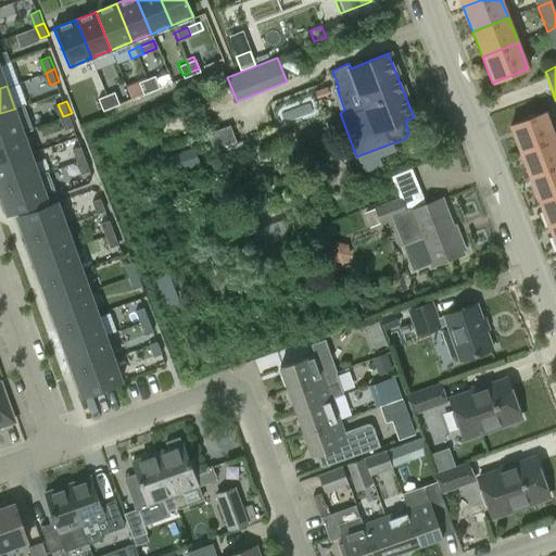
[(15,109),(0,113),(0,139),(24,130),(24,131),(34,127),(24,103),(14,108),(15,109)]
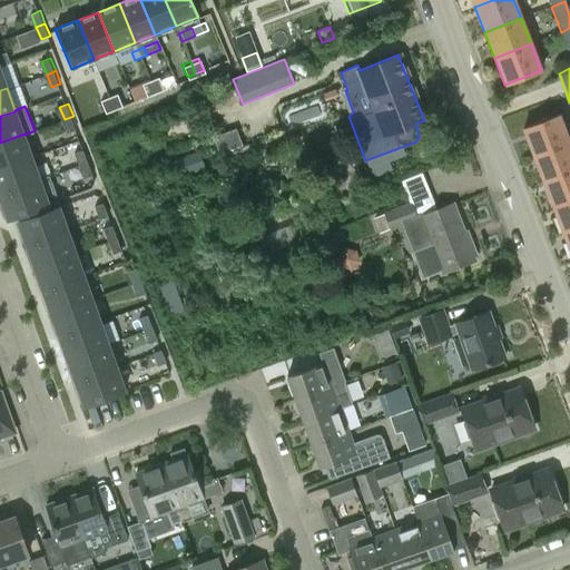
[(522,128),(532,155),(568,141),(558,115),(522,128)]
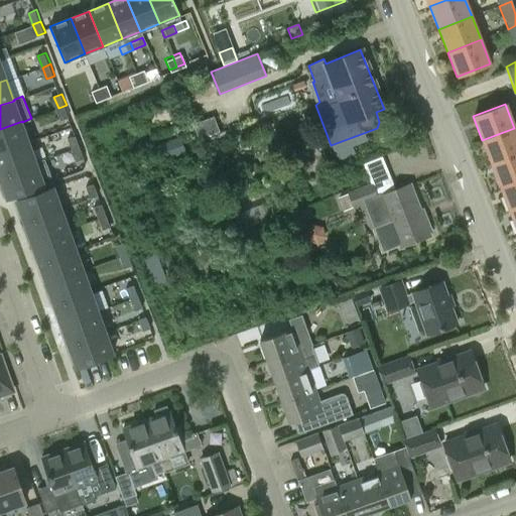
[(67,105),(58,108),(62,119),(71,116),(67,105)]
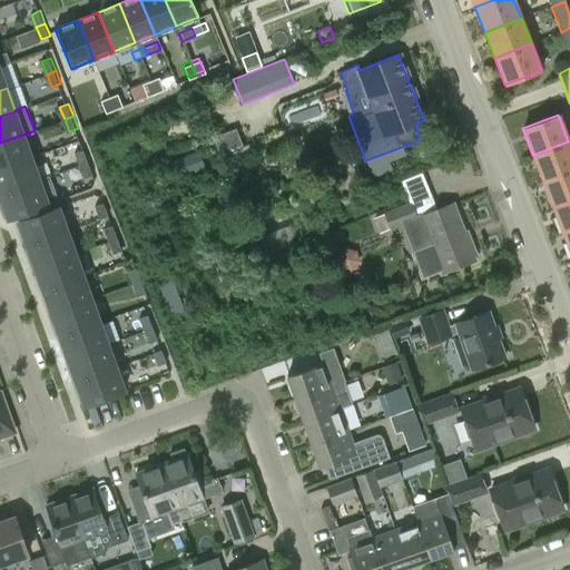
[(236,128),(213,137),(218,154),(242,145),(236,128)]
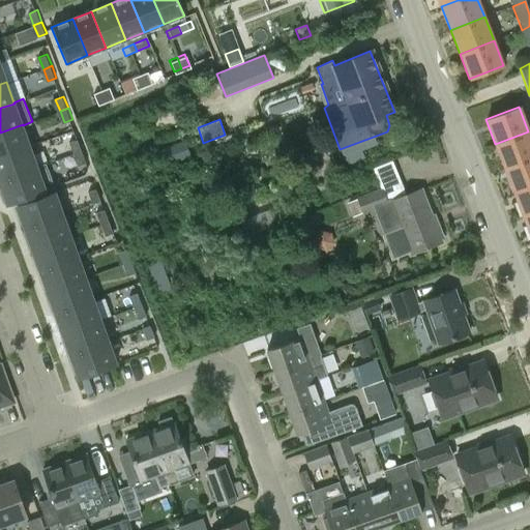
[(0,156),(31,145),(23,125),(23,124),(0,133),(0,156)]
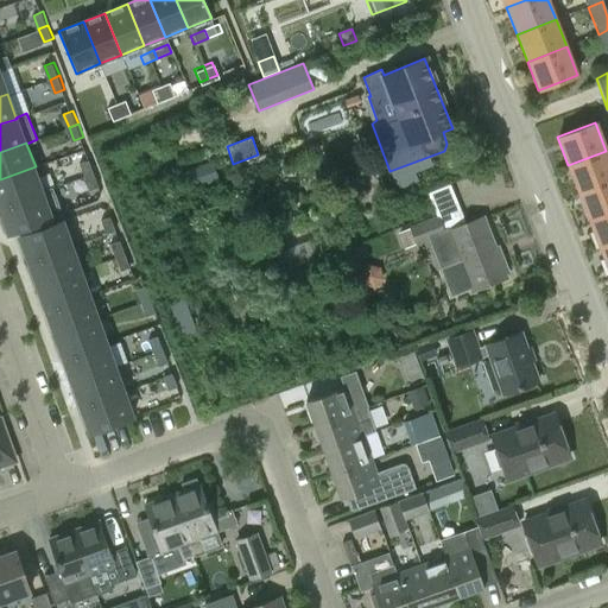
[(578,192),(607,181),(607,156),(606,151),(568,165),(578,192)]
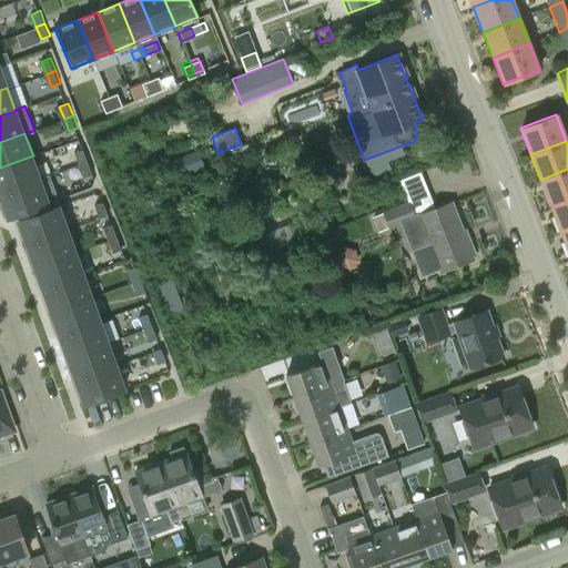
[(77,152),(82,164),(90,161),(85,149),(77,152)]
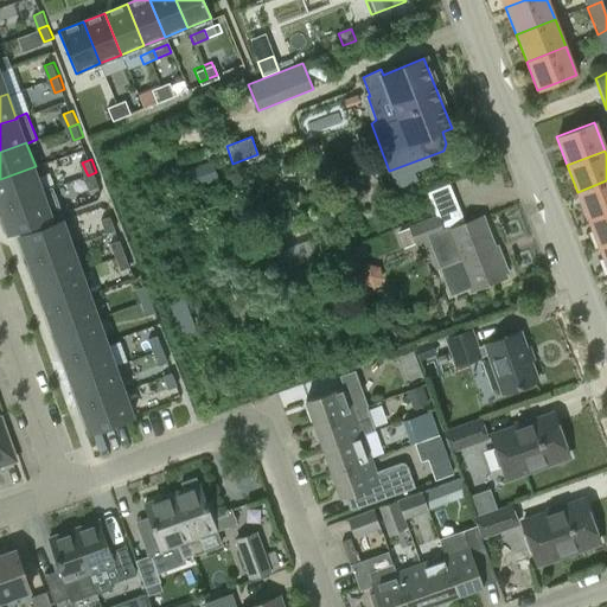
[(211,160),(176,173),(181,191),(218,178),(211,160)]
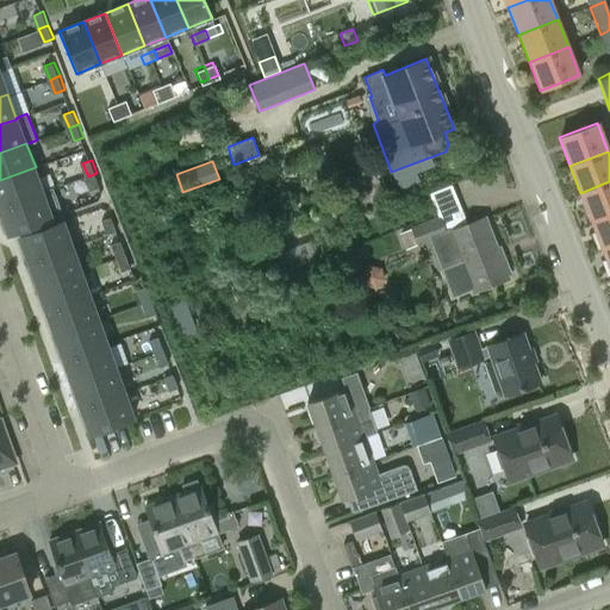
[(44,192),(44,191),(36,167),(0,180),(0,203),(2,209),(44,192)]
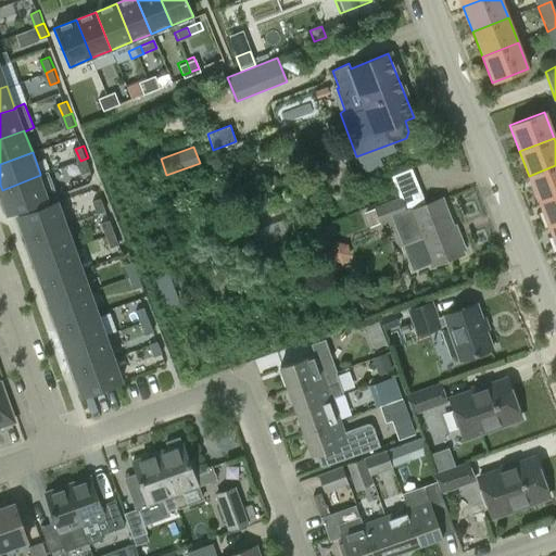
[(88,158),(80,161),(85,173),(93,169),(88,158)]
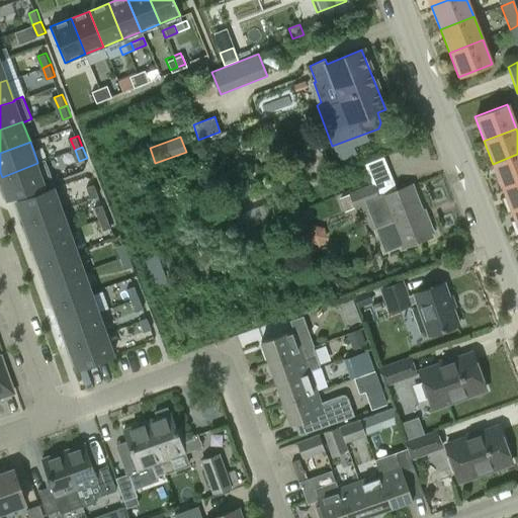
[(301,166),(309,159),(307,150),(297,147),(289,154),(292,163),(301,166)]
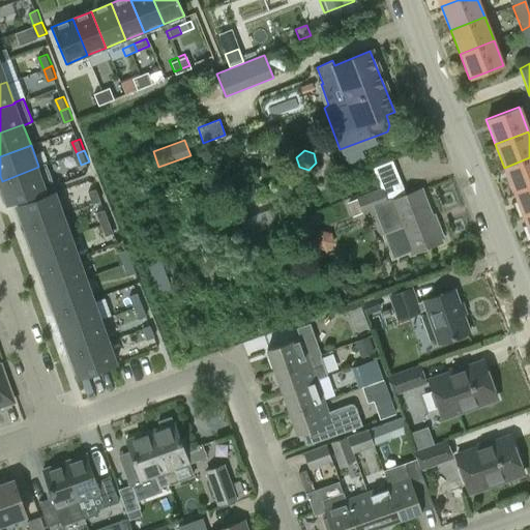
[(529,157),(504,168),(513,192),(529,184),(529,157)]
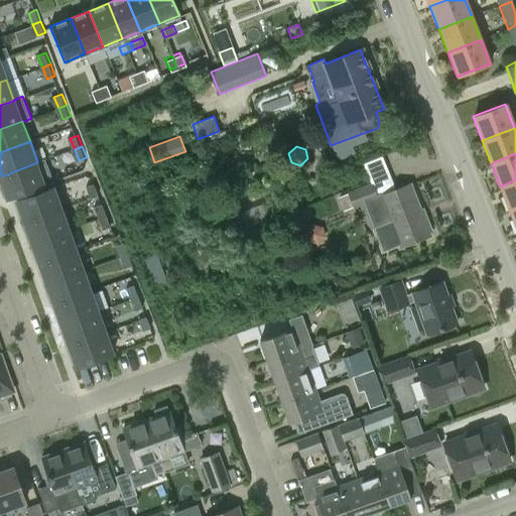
[(46,157),(37,161),(37,162),(2,176),(10,198),(55,179),(46,157)]
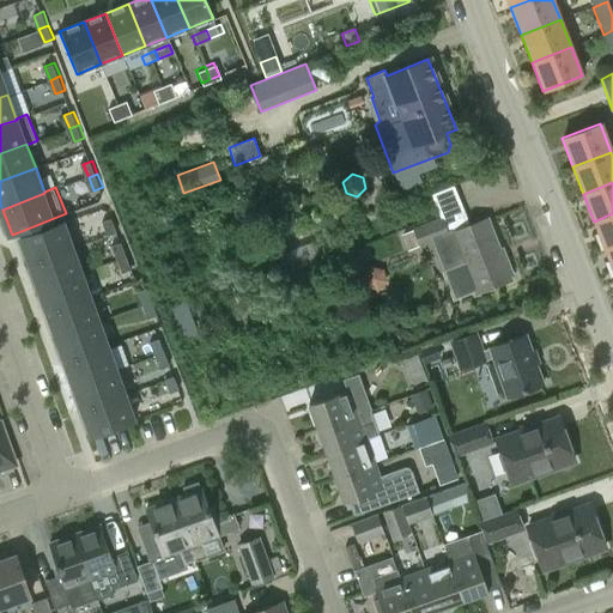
[(486,218),(468,225),(462,211),(442,219),(441,217),(412,229),(412,230),(402,235),(408,250),(419,247),(419,248),(434,243),(455,298),(474,291),(475,295),(510,280),(486,218)]
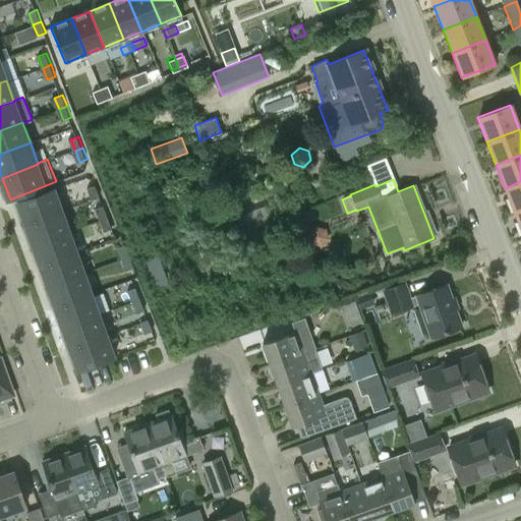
[(514,212),(520,209),(520,181),(505,188),(514,212)]
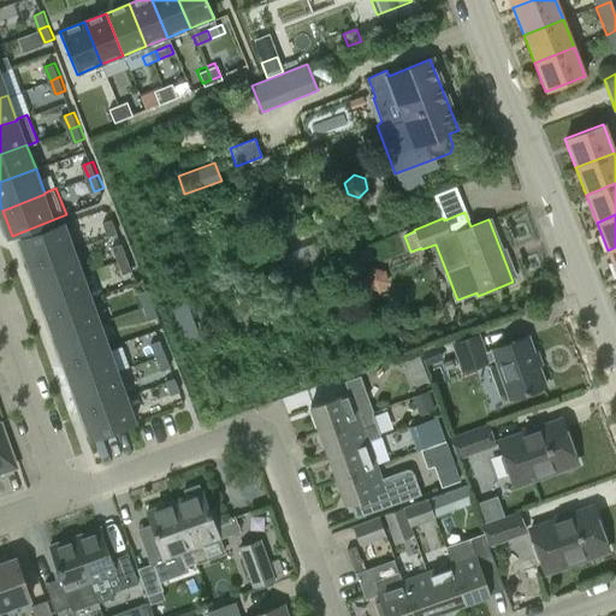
[(114,218),(106,221),(111,235),(120,231),(114,218)]
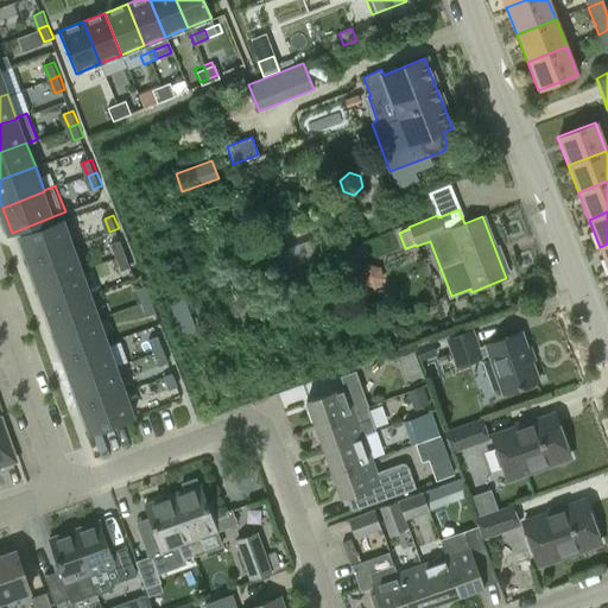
[(23,235),(32,260),(75,245),(65,220),(23,235)]
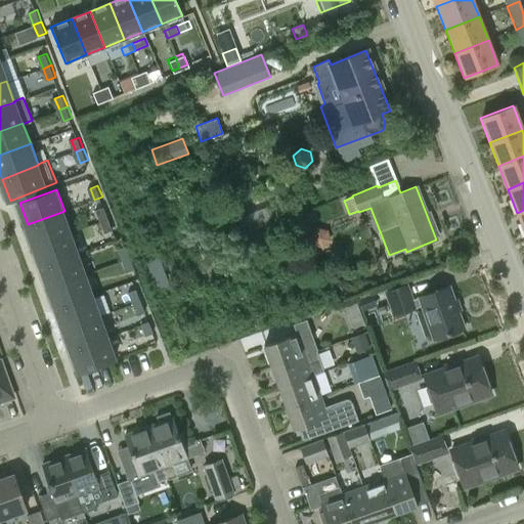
[(103,221),(111,218),(105,206),(98,209),(103,221)]
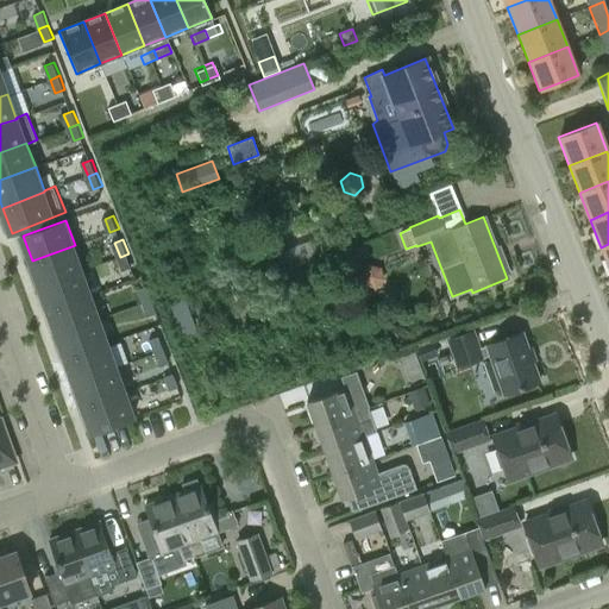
[(32,261),(42,286),(85,270),(75,245),(32,261)]
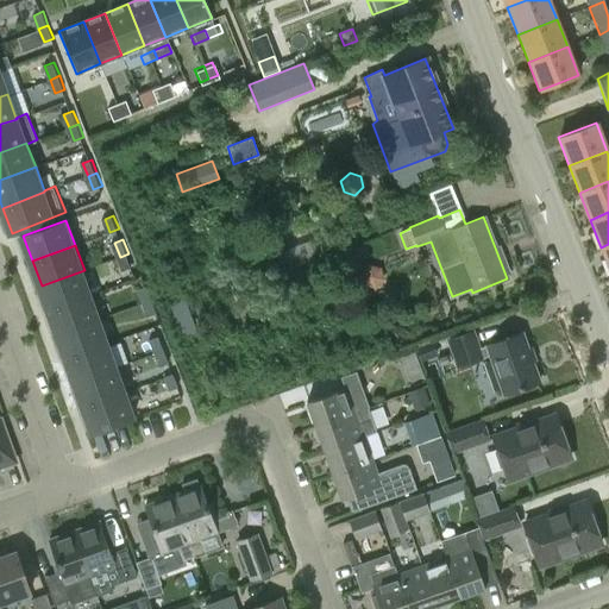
[(135,267),(129,253),(120,257),(125,270),(135,267)]
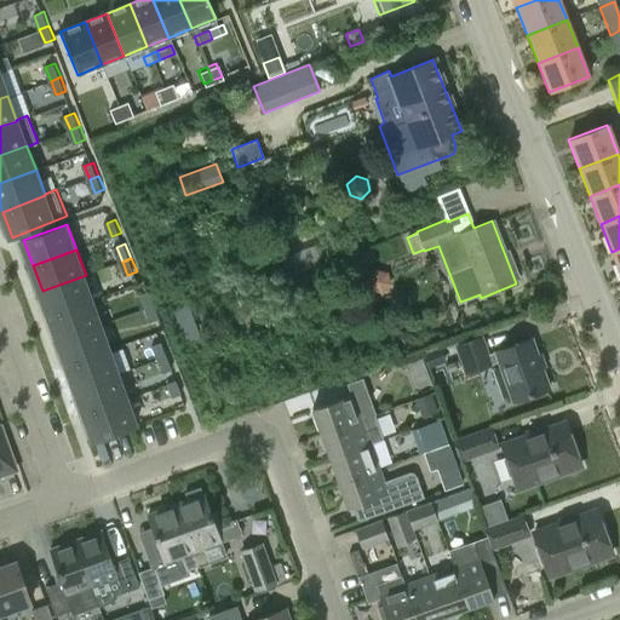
[(323,270),(320,263),(294,273),(298,280),(323,270)]
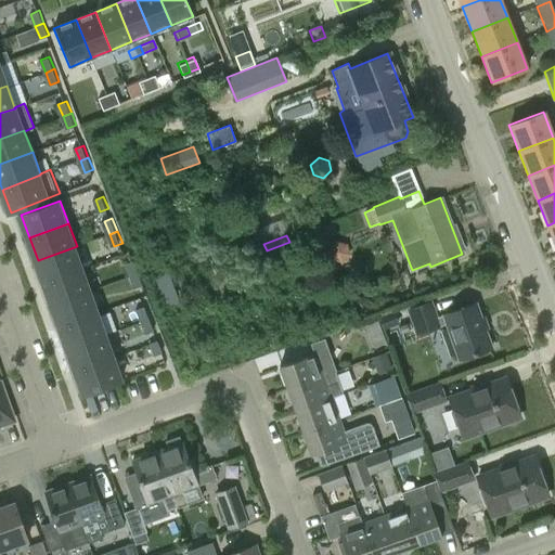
[(348,252),(346,244),(337,242),(332,248),(334,257),(343,258),(348,252)]
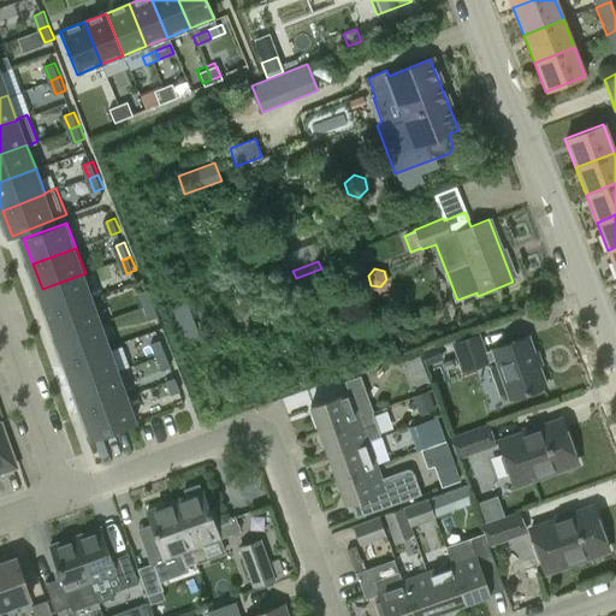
[(86,273),(42,289),(51,314),(94,297),(86,273)]
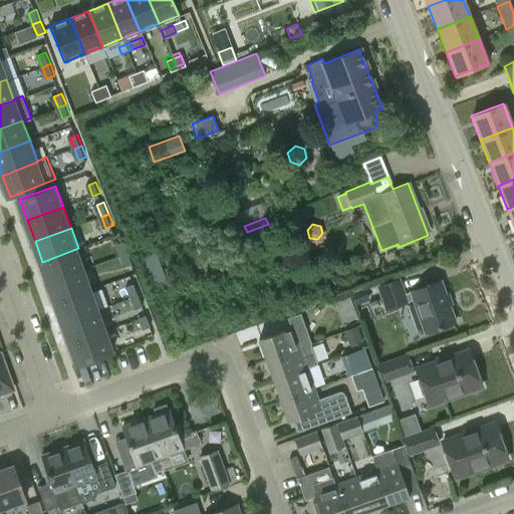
[(122,255),(131,252),(125,241),(118,244),(122,255)]
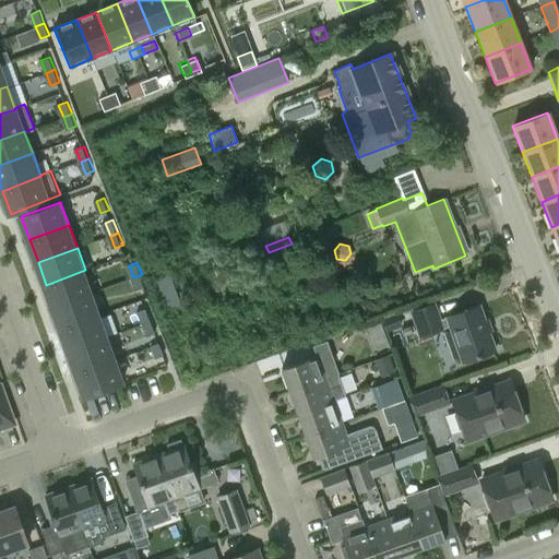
[(55,307),(94,293),(85,270),(46,285),(55,307)]
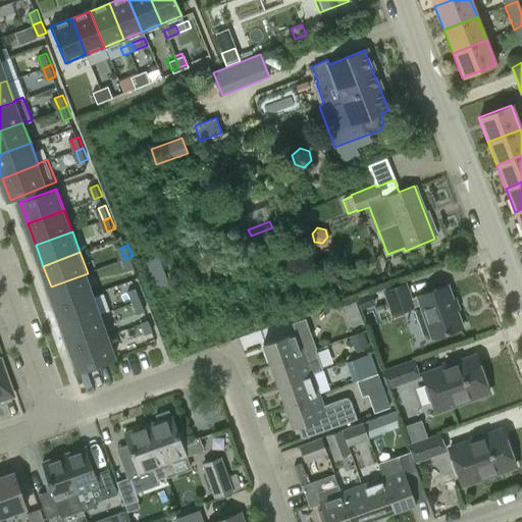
[(138,267),(133,256),(124,259),(129,270),(138,267)]
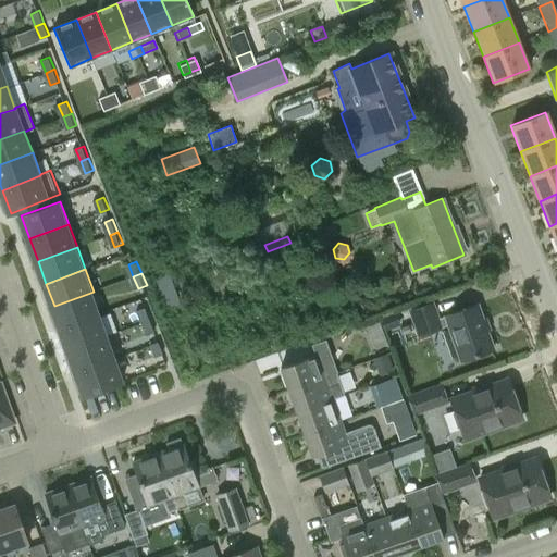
[(54,306),(63,329),(102,313),(94,292),(54,306)]
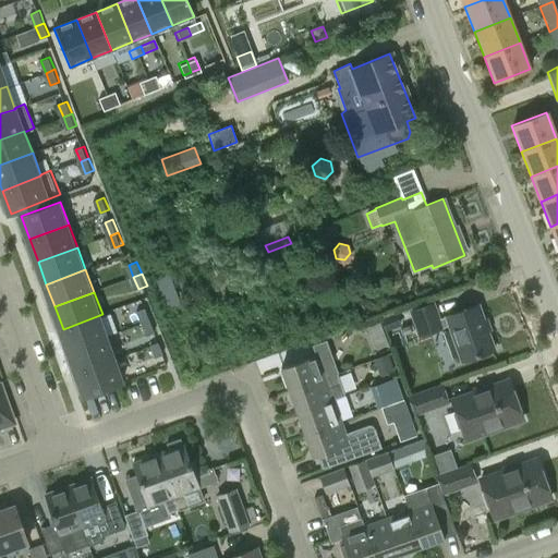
[(494,350),(477,305),(437,319),(432,303),(411,311),(420,336),(449,326),(461,362),(494,350)]
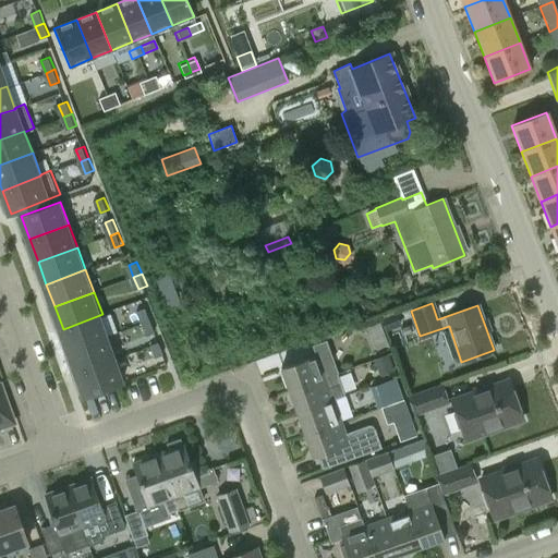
[(146,324),(154,320),(148,308),(141,312),(146,324)]
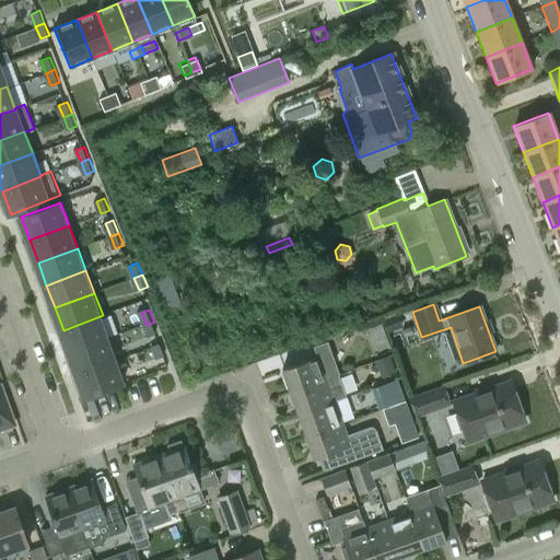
[(381,317),(385,329),(400,324),(397,312),(381,317)]
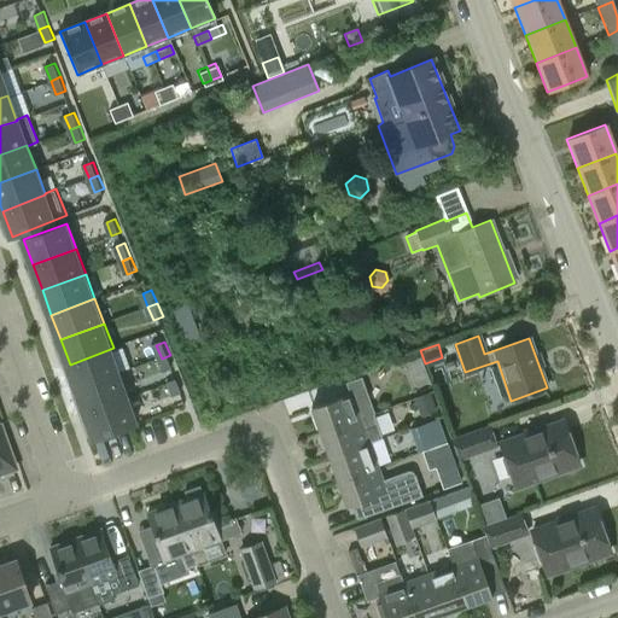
[(114,348),(70,365),(79,389),(122,373),(114,348)]
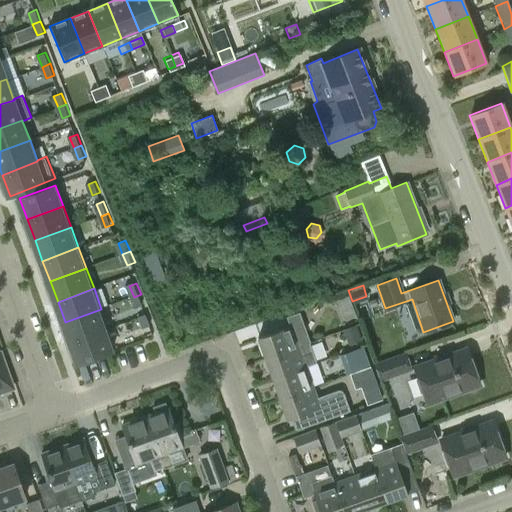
[(344,320),(353,317),(355,316),(347,293),(335,297),(344,320)]
